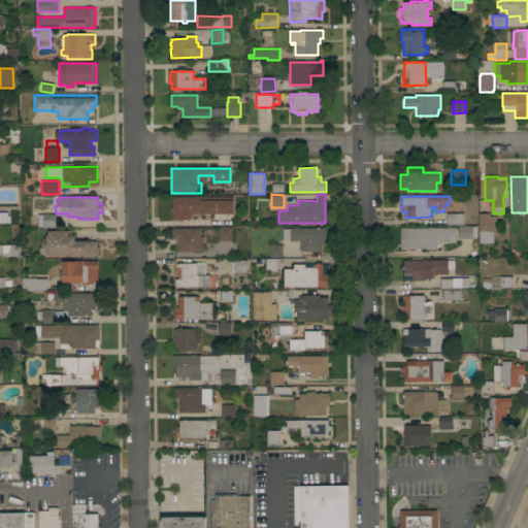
[(233,197),(233,213),(190,213),(190,220),(172,220),(172,212),(171,211),(170,207),(172,206),(172,197),(233,197)]
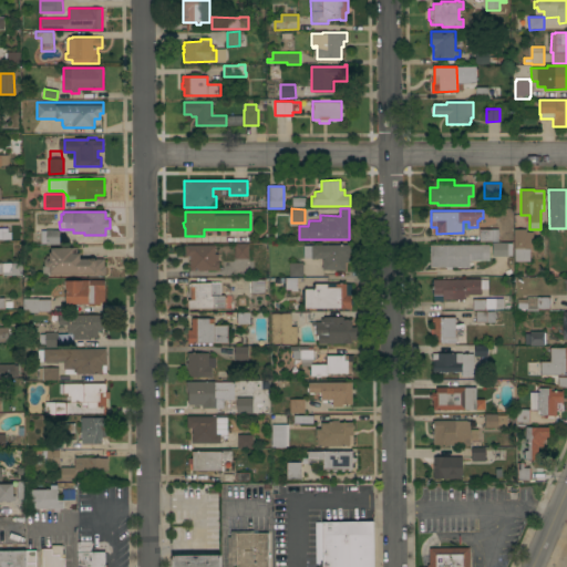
[(0,239),(0,227),(8,227),(8,232),(11,232),(11,239),(0,239)]
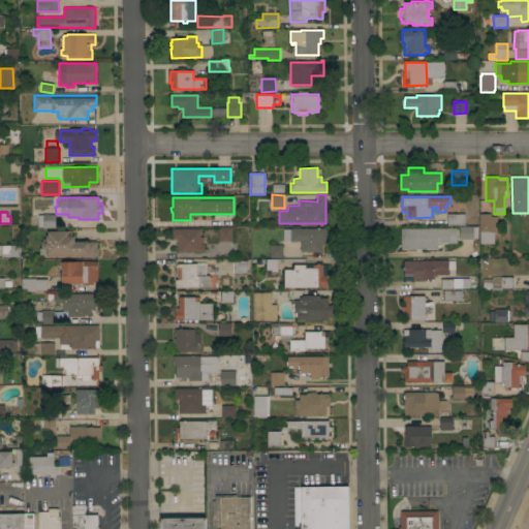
[(465,213),(465,225),(446,225),(446,213),(465,213)]
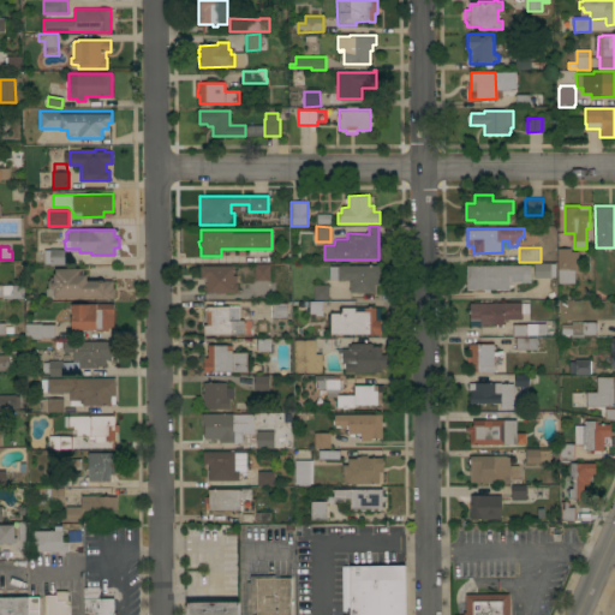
[(65,249),(65,264),(43,264),(43,249),(65,249)]
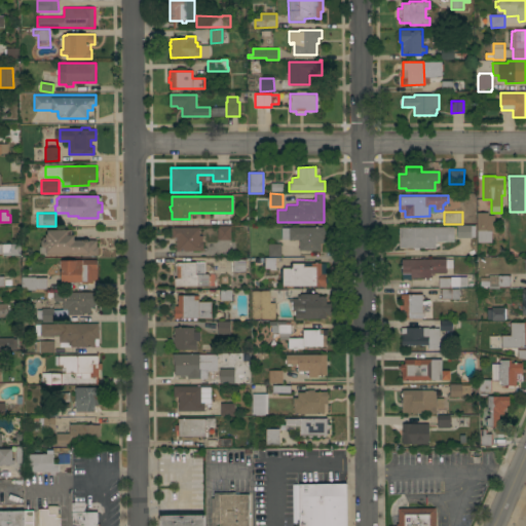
[(477,213),(488,213),(488,215),(494,215),(494,231),(491,231),(491,241),(478,241),(478,231),(477,231),(477,213)]
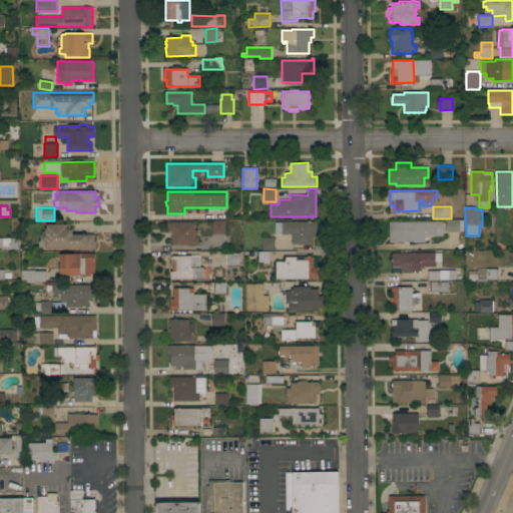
[(212,219),(224,219),(224,233),(212,233),(212,219)]
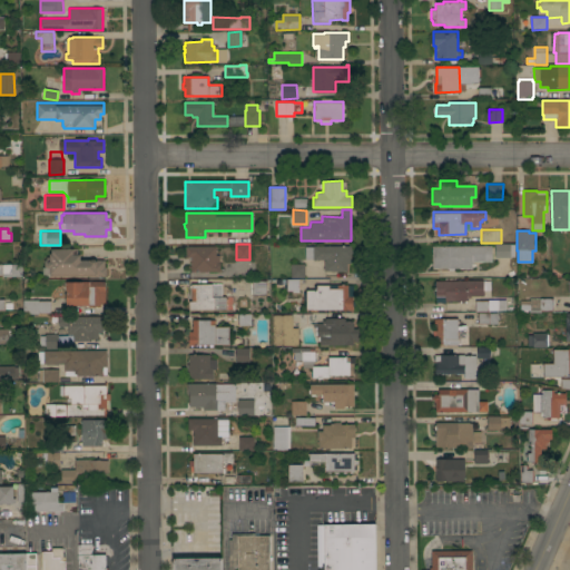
[(494,244),(510,244),(514,244),(514,257),(494,257),(494,244)]
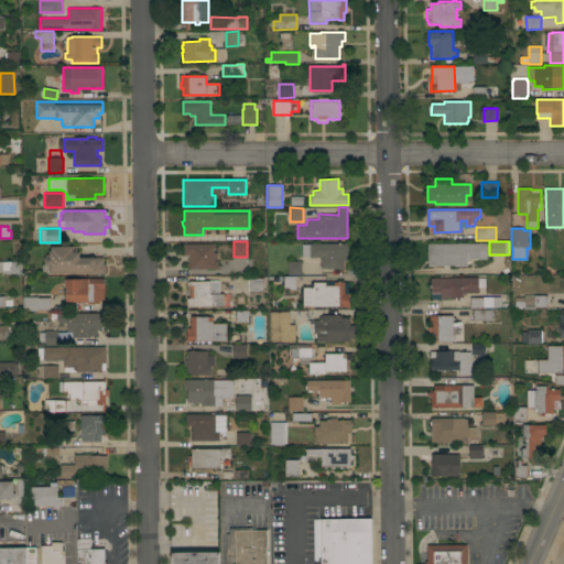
[(188,269),(188,255),(184,255),(184,243),(214,243),(214,252),(217,252),(218,269),(188,269)]
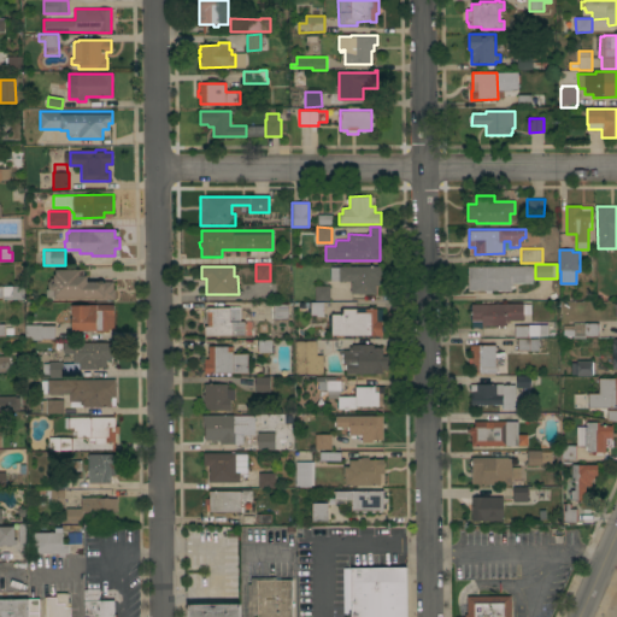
[(380,266),(380,286),(375,286),(375,293),(351,294),(351,282),(352,282),(352,281),(339,281),(330,281),(330,266),(339,266),(380,266)]
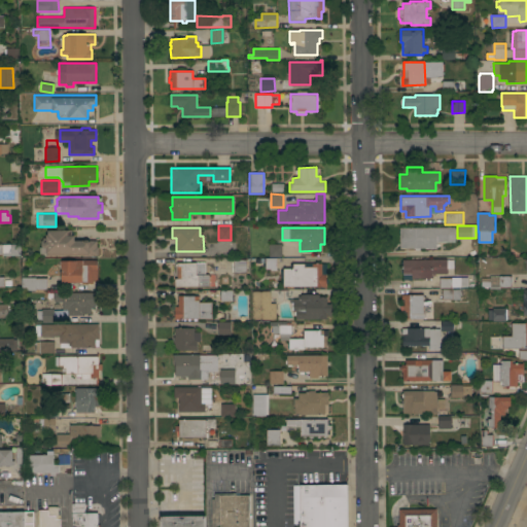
[(455,227),(455,242),(436,242),(436,248),(399,248),(399,227),(455,227)]
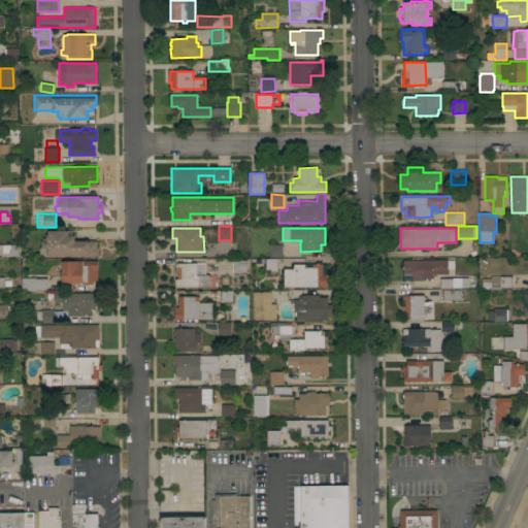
[(45,256),(45,249),(42,249),(41,246),(40,241),(42,240),(42,238),(45,238),(45,235),(47,235),(47,231),(72,231),(72,235),(74,235),(74,240),(97,240),(97,248),(98,248),(98,256),(45,256)]
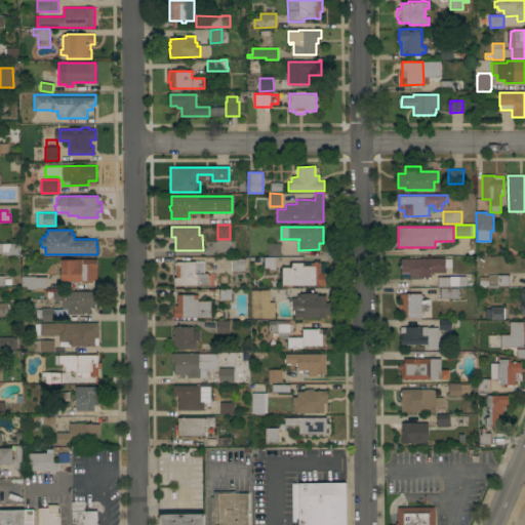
[(0,243),(21,243),(21,254),(1,254),(0,254),(0,243)]
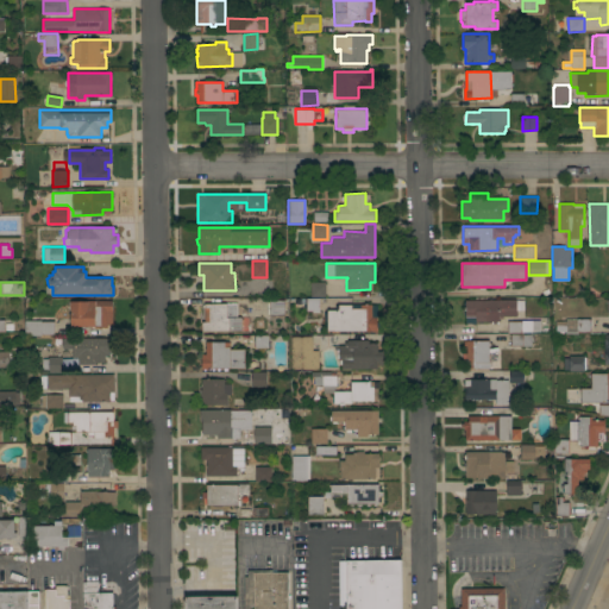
[(324,296),(324,282),(309,282),(309,296),(324,296)]
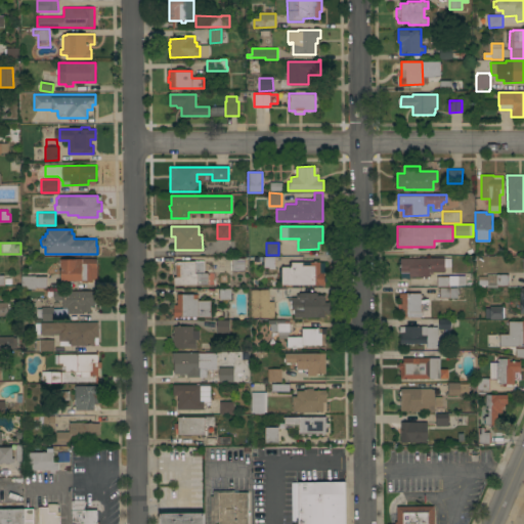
[(275,256),(275,269),(268,269),(268,267),(263,267),(263,256),(275,256)]
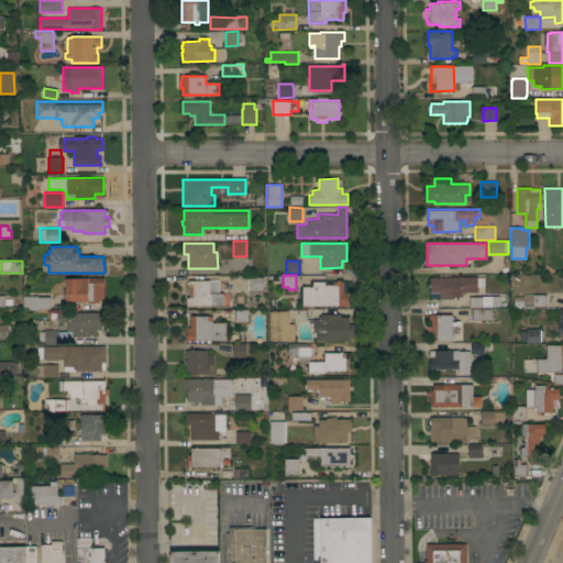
[(477,276),(477,278),(484,278),(484,286),(477,286),(477,291),(464,293),(465,295),(461,295),(461,297),(445,297),(445,298),(430,299),(430,277),(477,276)]
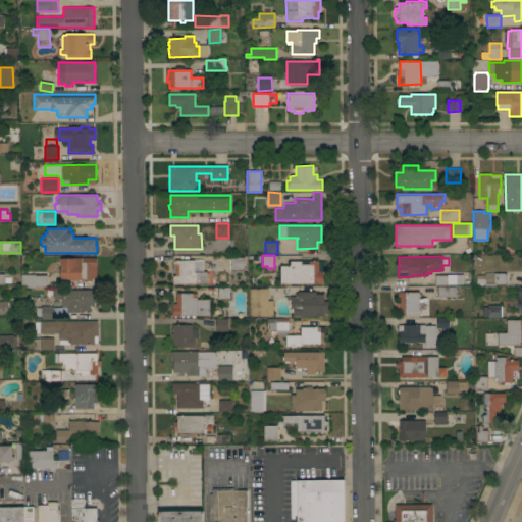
[(244,257),(244,271),(230,271),(230,268),(228,268),(228,259),(230,259),(230,257),(244,257)]
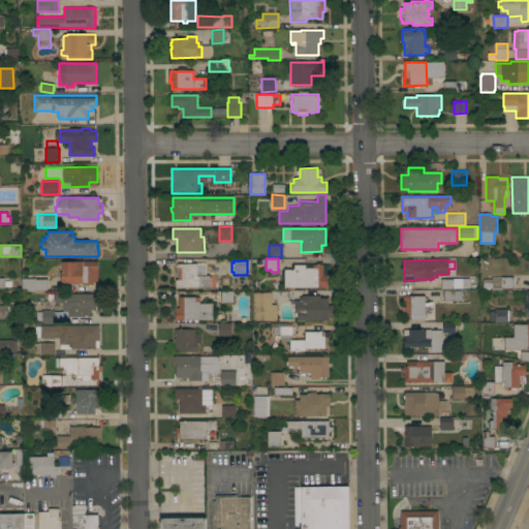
[(97,261),(97,282),(93,282),(93,285),(82,285),(82,282),(61,282),(61,261),(97,261)]
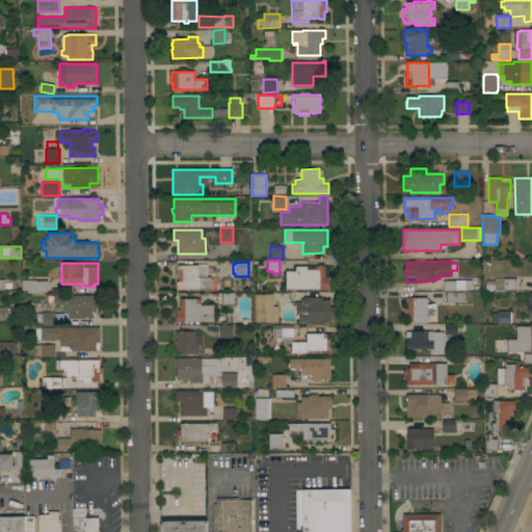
[(176,290),(176,281),(179,281),(178,265),(207,265),(208,276),(211,276),(211,289),(176,290)]
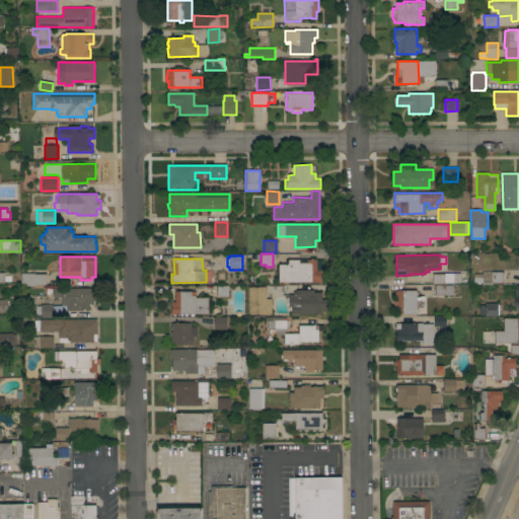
[(279,265),(288,265),(288,260),(299,260),(299,263),(307,263),(307,260),(320,260),(320,283),(279,282),(279,265)]
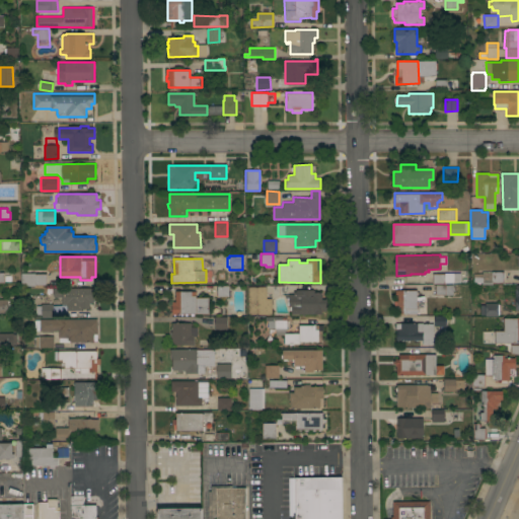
[(0,272),(4,272),(4,276),(10,276),(10,281),(4,281),(4,283),(0,283),(0,272)]
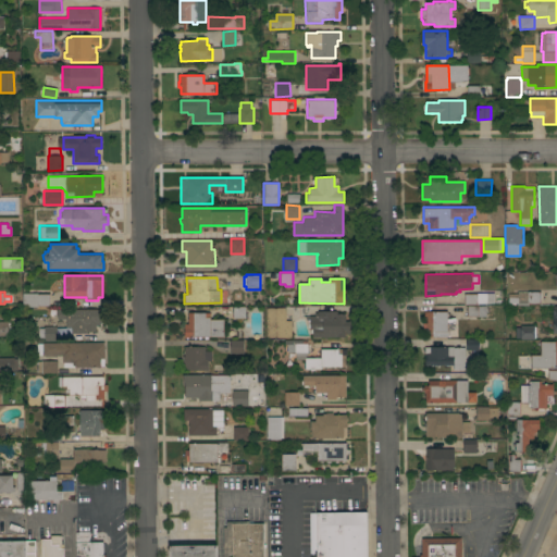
[(541,292),(541,304),(528,304),(508,304),(508,294),(517,294),(517,292),(541,292)]
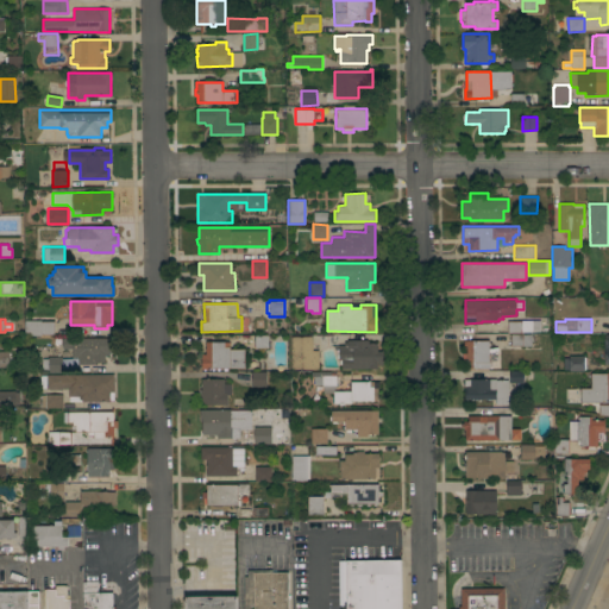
[(24,336),(25,320),(42,320),(42,321),(55,321),(55,334),(41,334),(41,336),(24,336)]
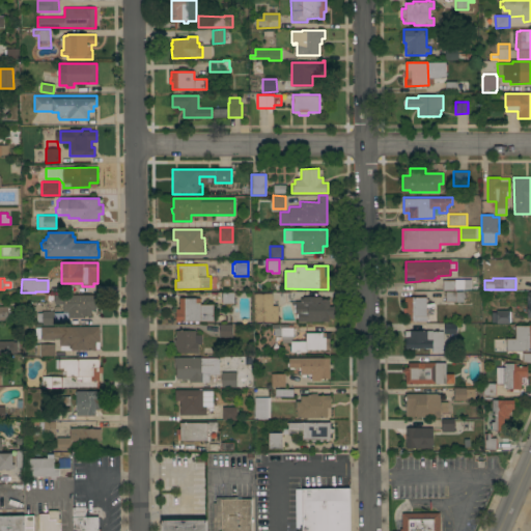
[(465,279),(465,289),(454,289),(454,290),(443,290),(443,280),(465,279)]
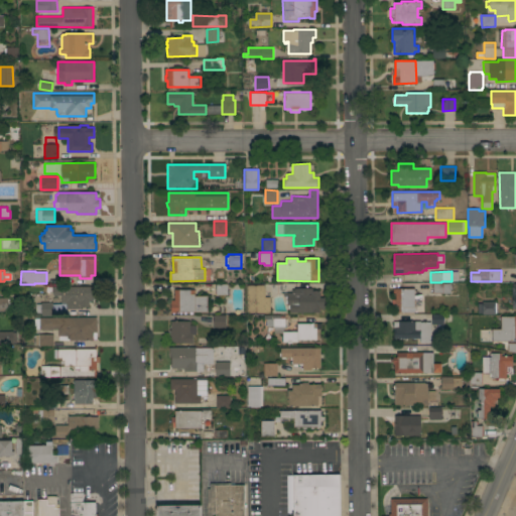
[(216,295),(216,283),(227,283),(227,295),(216,295)]
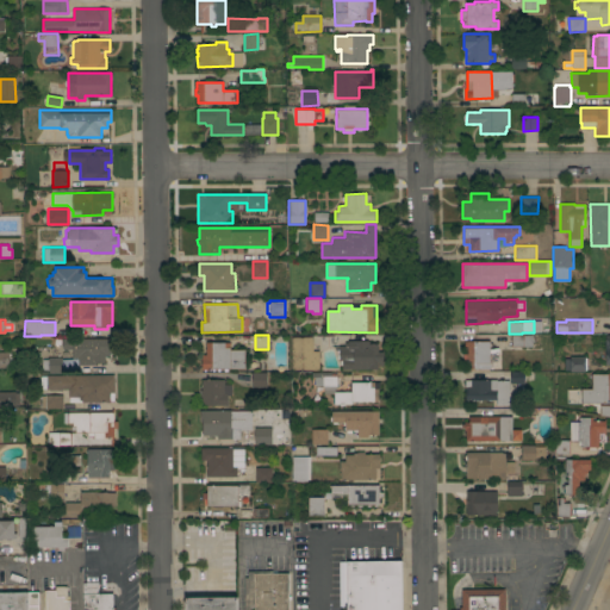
[(511,347),(511,335),(533,335),(533,347),(511,347)]
